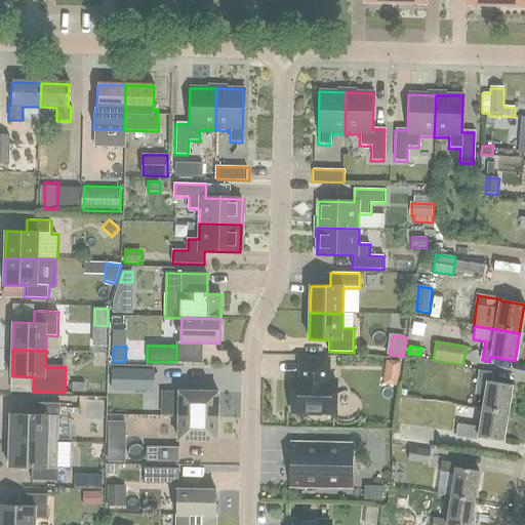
[(326,382),(327,361),(301,361),(301,381),(293,381),(292,411),(336,413),(337,382),(326,382)]
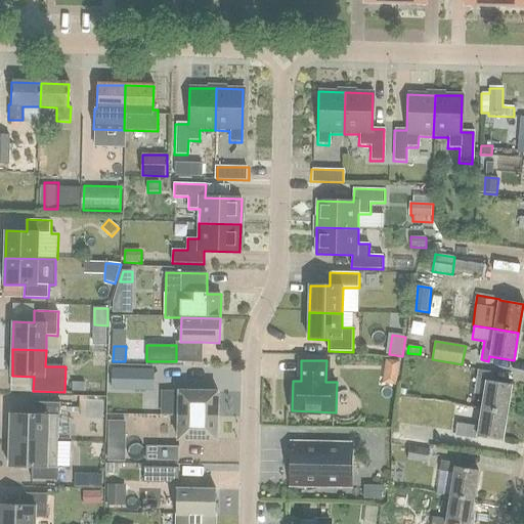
[(113,368),(113,389),(155,390),(155,368),(113,368)]
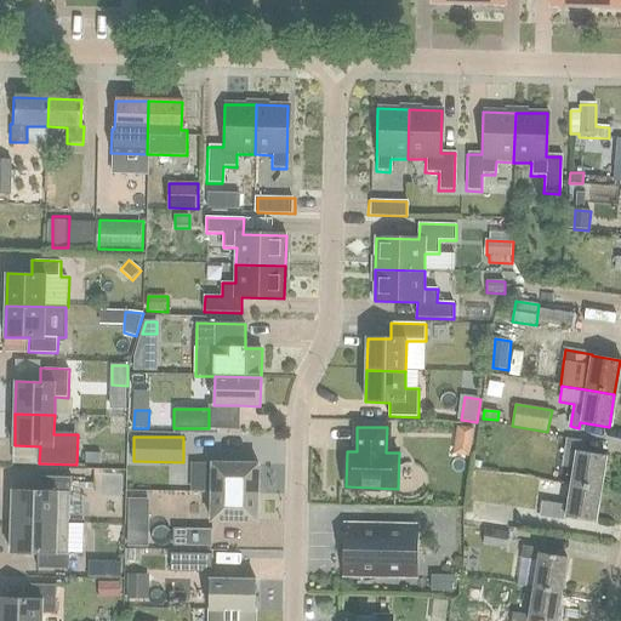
[(562,482),(597,488),(602,454),(575,450),(576,442),(568,440),(563,466),(564,467),(562,482)]
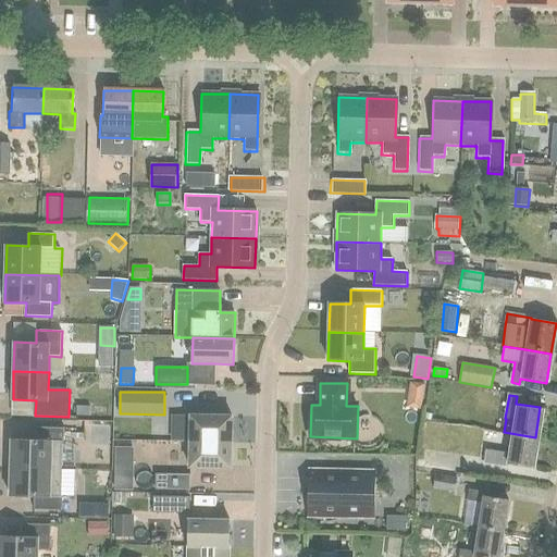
[(77,407),(77,416),(90,416),(90,407),(77,407)]
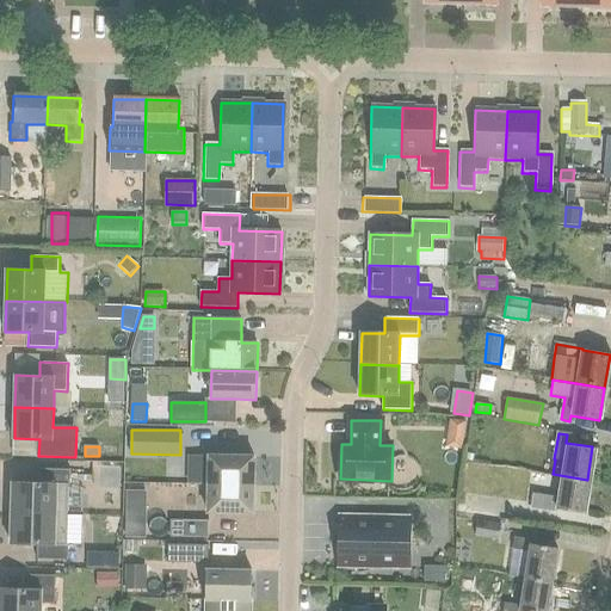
[(209,485),(254,486),(254,457),(209,456),(209,485)]
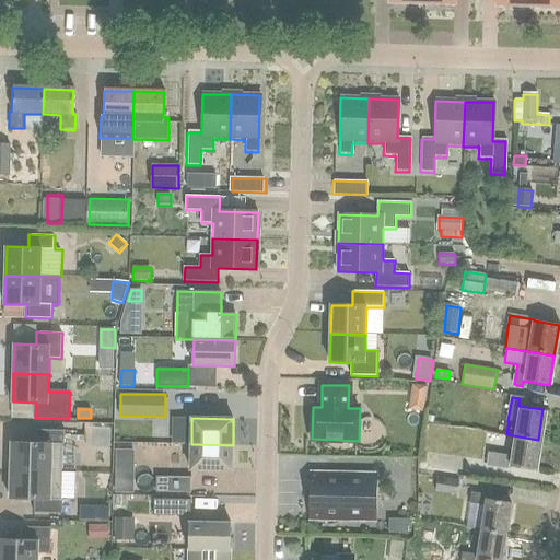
[(11,442),(11,471),(62,473),(62,445),(65,445),(65,431),(36,430),(36,443),(11,442)]
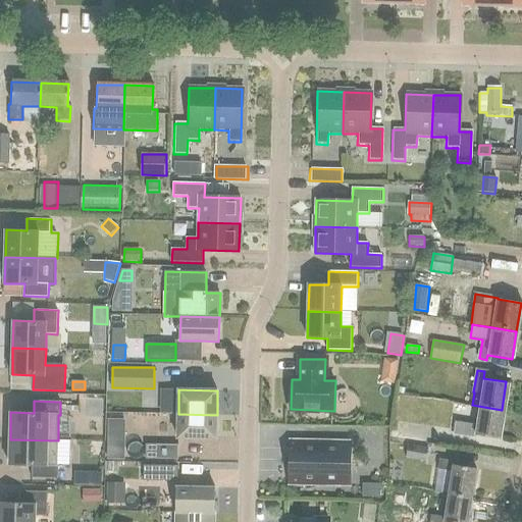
[(497,437),(502,410),(472,405),(469,424),(456,422),(454,432),(474,436),(475,434),(497,437)]
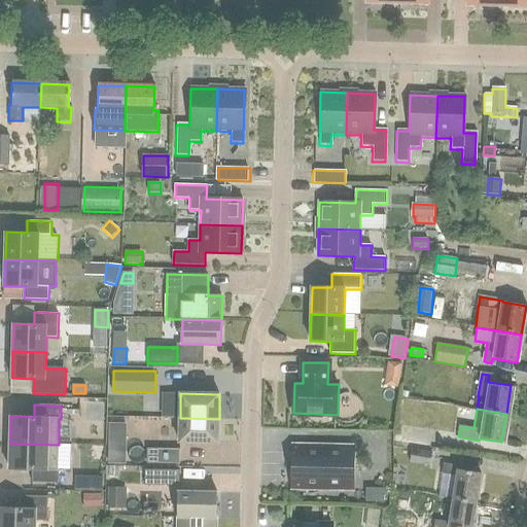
[(218,443),(219,419),(180,418),(179,443),(218,443)]
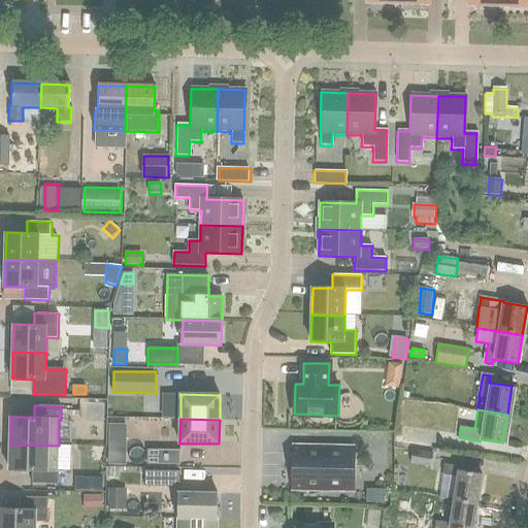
[(58,470),(59,446),(10,444),(9,470),(33,471),(32,484),(59,485),(60,470),(58,470)]
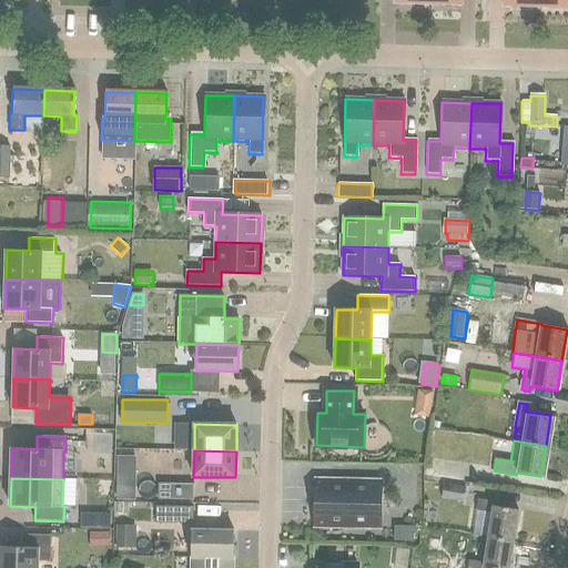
[(382,483),(315,480),(314,526),(381,527),(382,483)]
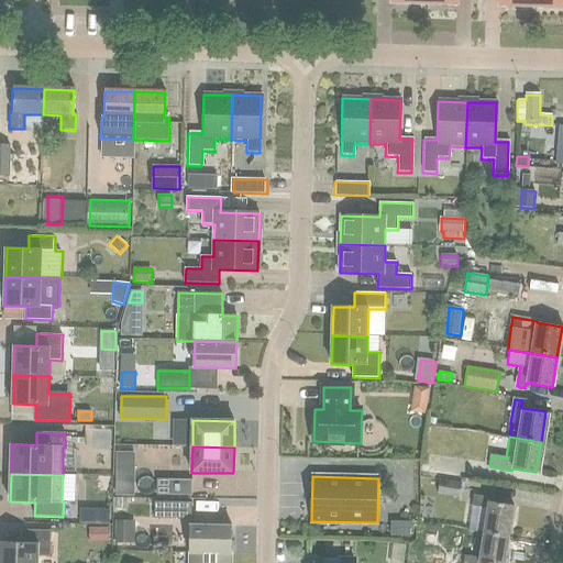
[(192,481),(157,479),(157,496),(191,496),(192,481)]
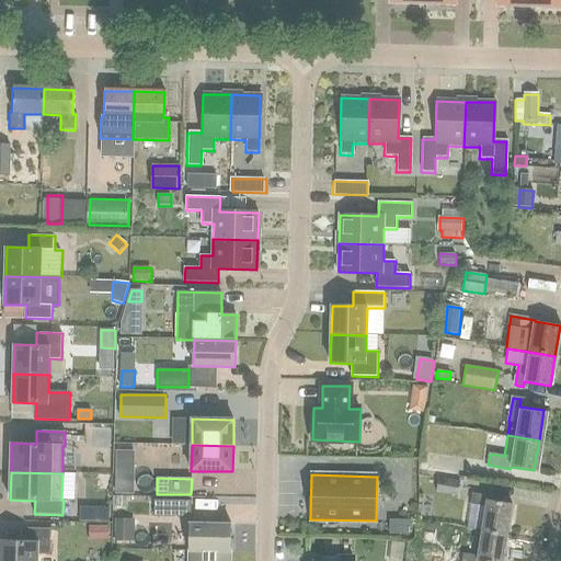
[(114,479),(114,493),(133,493),(134,479),(114,479)]
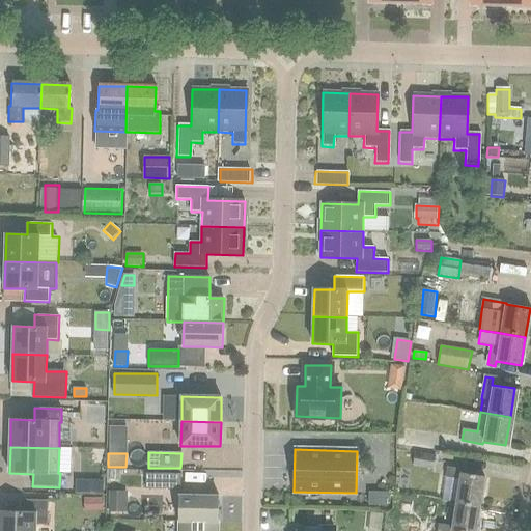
[(414,453),(413,464),(435,467),(437,455),(414,453)]
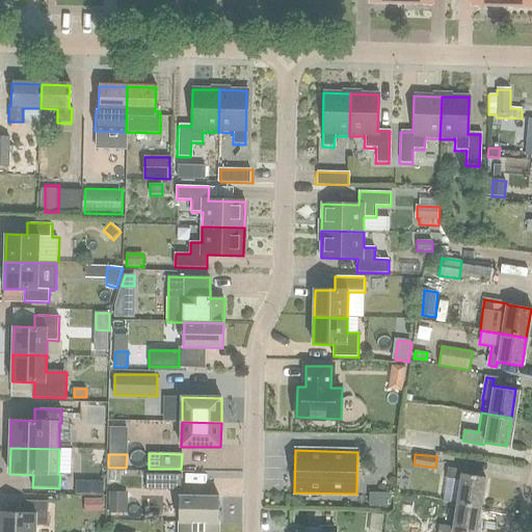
[(447,469),(446,478),(460,480),(457,503),(480,507),(484,477),(462,474),(462,471),(447,469)]
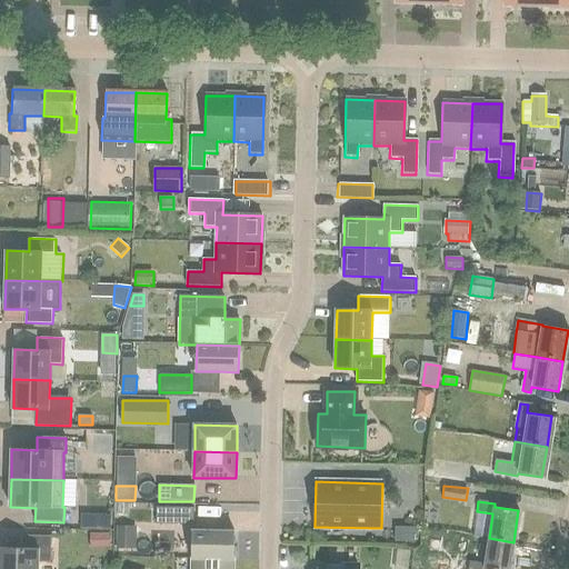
[(193,509),(156,508),(156,525),(193,525),(193,509)]
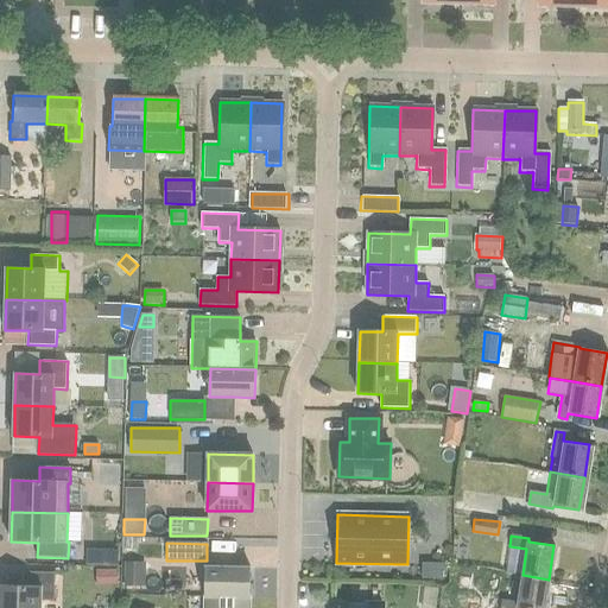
[(119,567),(119,551),(103,551),(102,567),(119,567)]
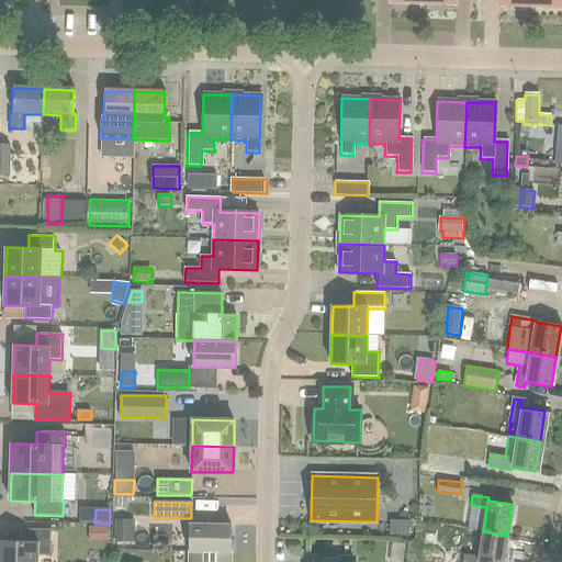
[(115,520),(115,542),(135,542),(135,521),(115,520)]
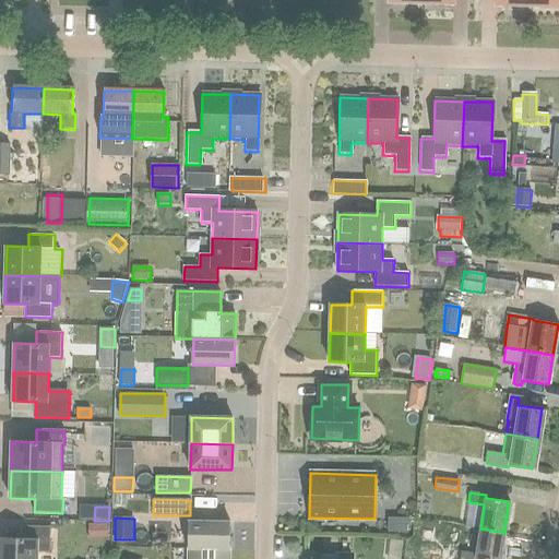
[(389,519),(389,533),(407,533),(407,519),(389,519)]
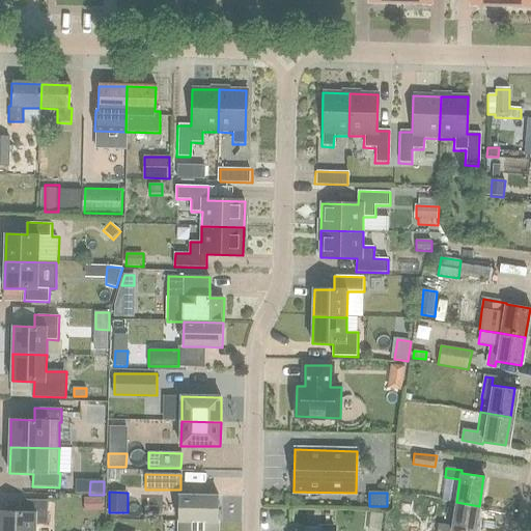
[(179,521),(219,522),(219,497),(179,496),(179,521)]
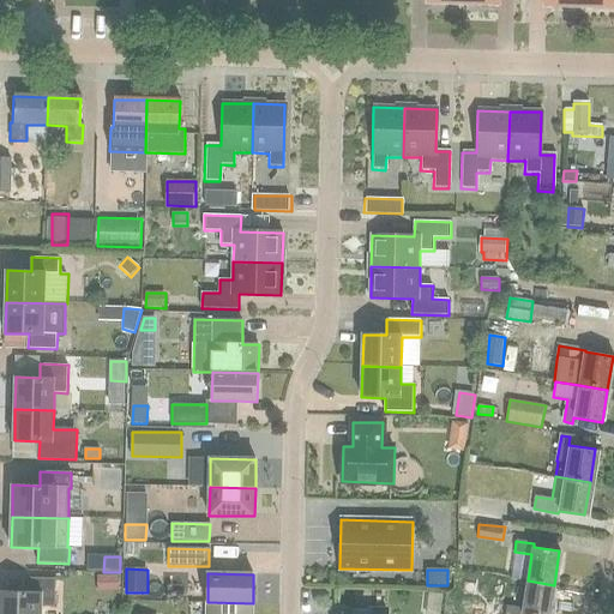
[(97,576),(98,591),(119,591),(119,576),(97,576)]
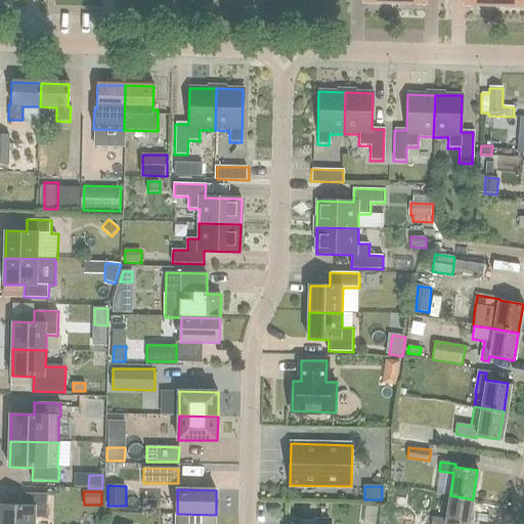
[(0,505),(0,523),(35,523),(36,518),(47,518),(48,494),(22,493),(22,506),(0,505)]
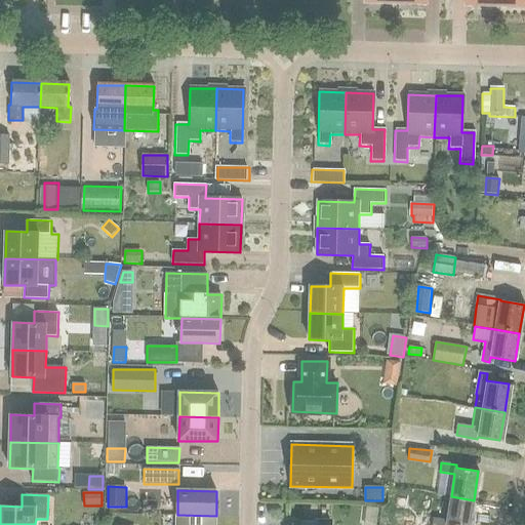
[(433,518),(432,524),(469,524),(474,500),(451,496),(447,520),(433,518)]
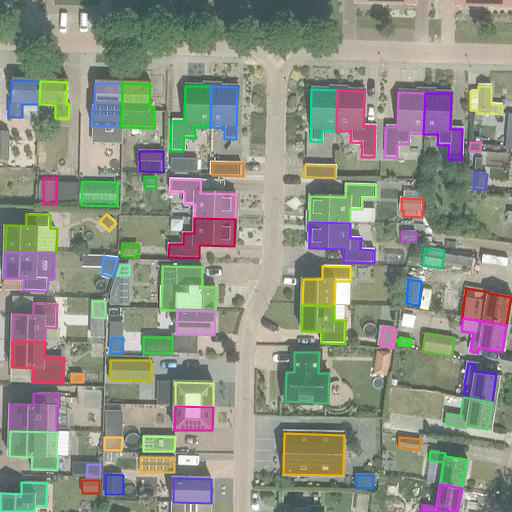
[(210,511),(211,503),(173,502),(172,511),(210,511)]
